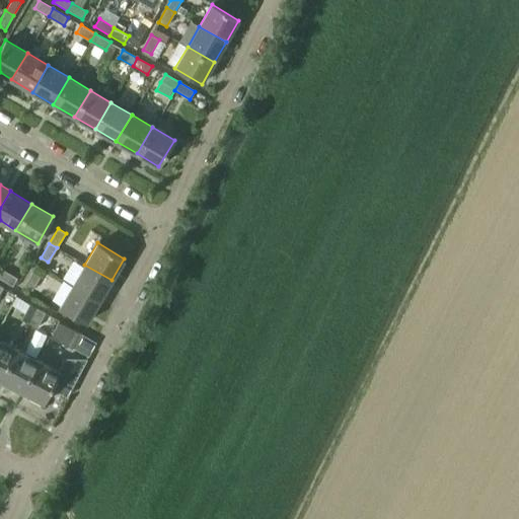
[(72,285),(99,301),(112,280),(84,265),(72,285)]
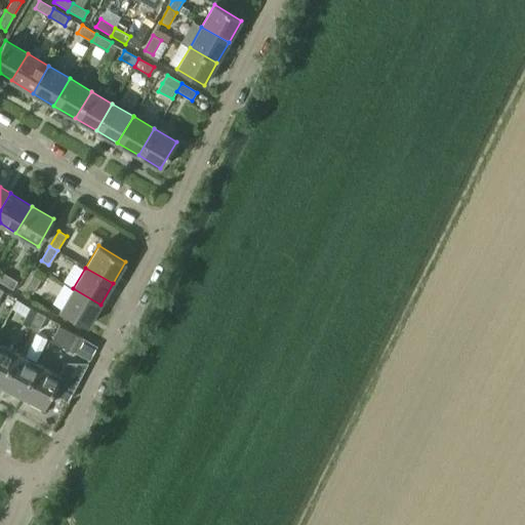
[(2,272),(0,275),(0,281),(12,289),(17,281),(2,272)]
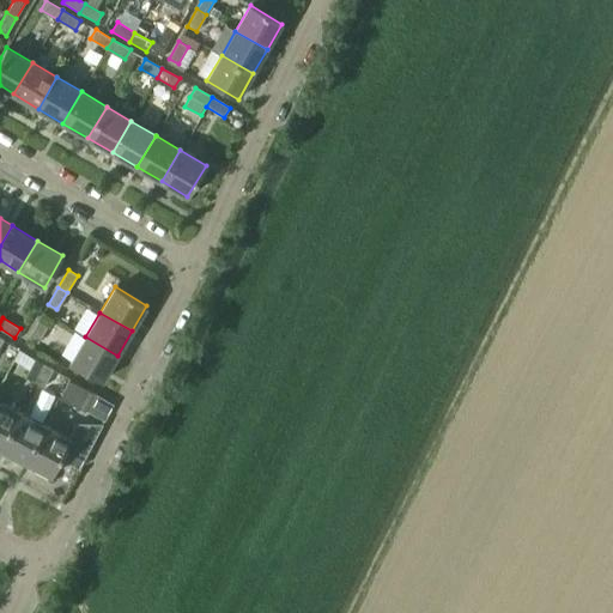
[(48,325),(38,320),(29,337),(37,343),(48,325)]
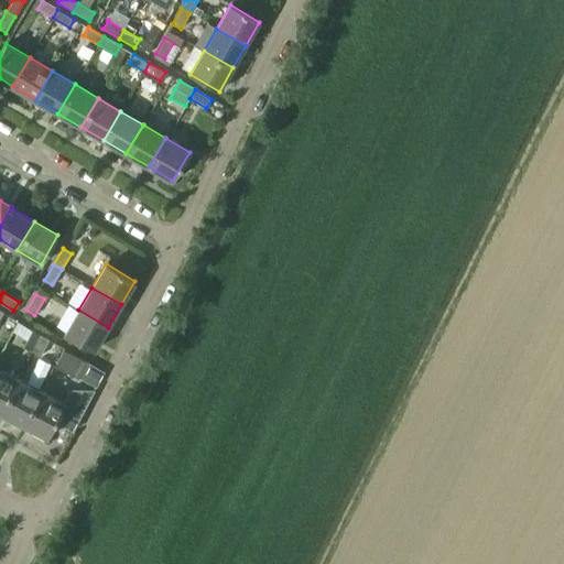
[(108,327),(78,310),(65,333),(94,350),(108,327)]
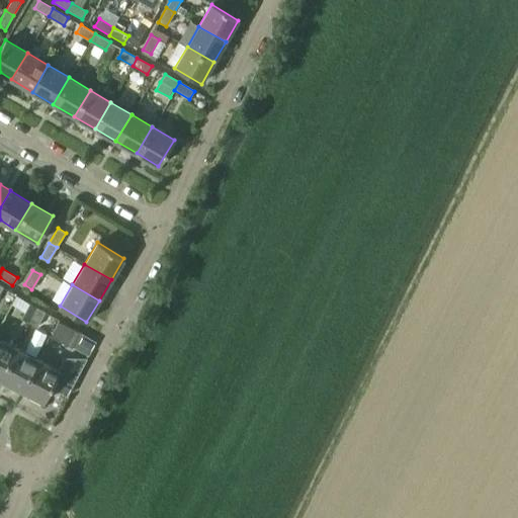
[(30,323),(37,308),(29,304),(21,319),(30,323)]
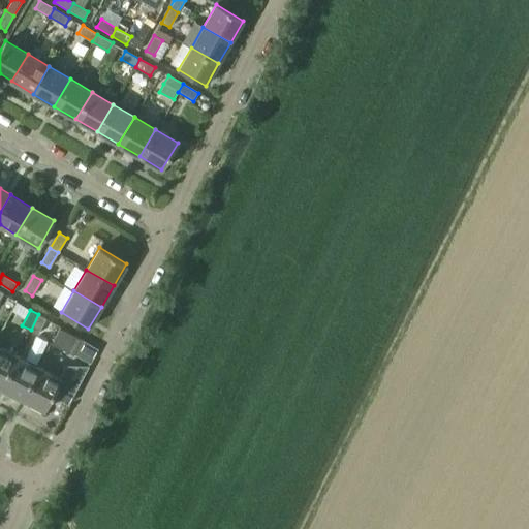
[(38,314),(31,330),(38,334),(45,318),(38,314)]
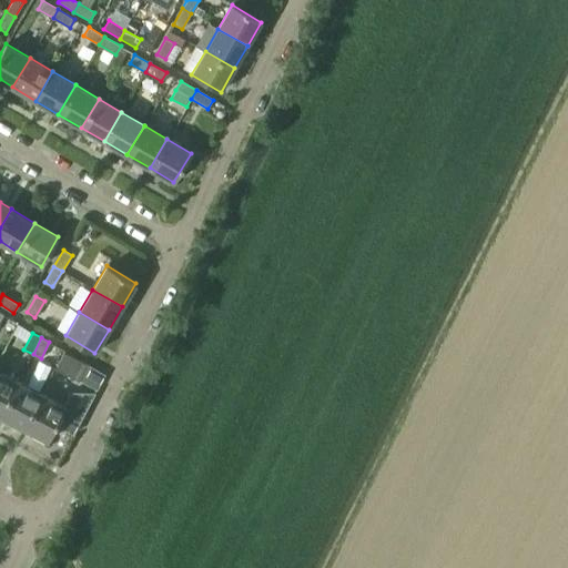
[(79,381),(88,364),(64,353),(56,369),(79,381)]
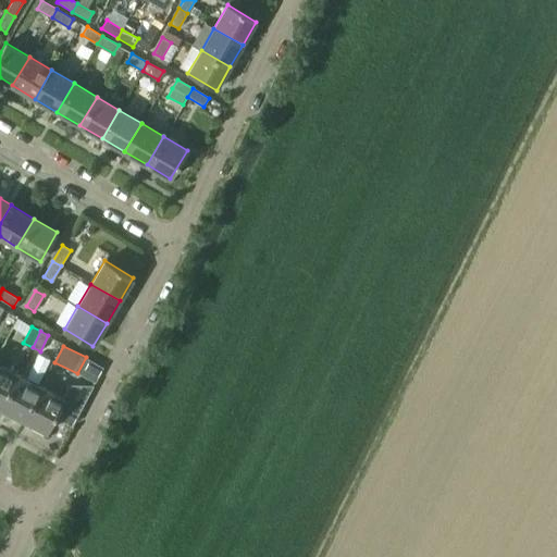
[(0,407),(0,408),(19,374),(0,364),(0,407)]
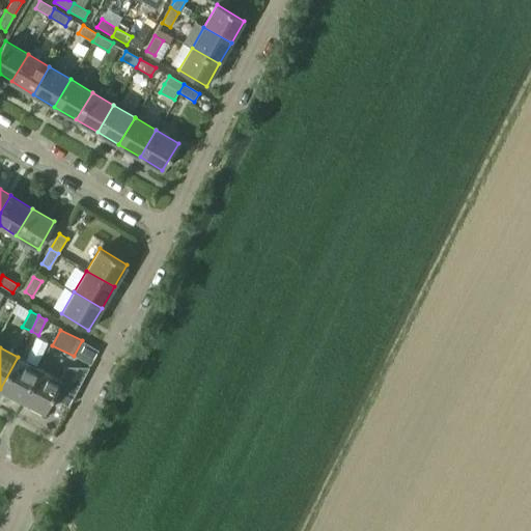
[(18,357),(0,389),(23,400),(39,368),(18,357)]
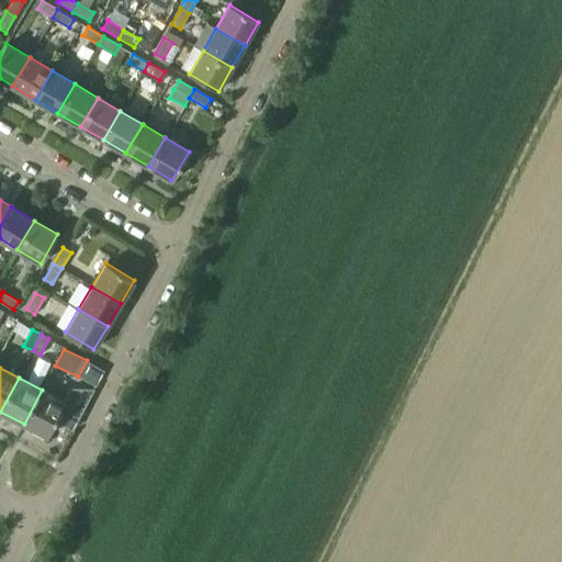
[(74,426),(91,392),(70,392),(71,391),(69,390),(64,401),(42,390),(24,424),(47,436),(57,417),(74,426)]
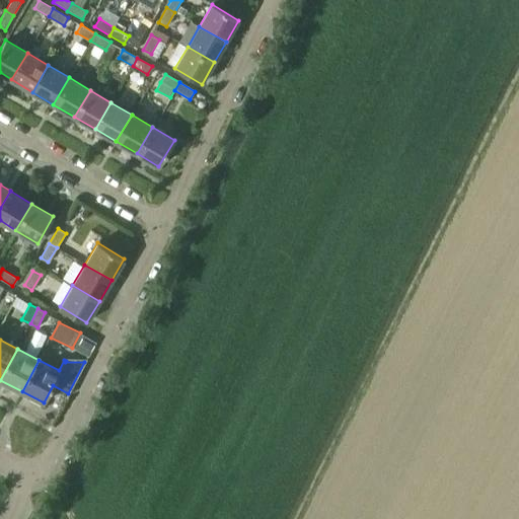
All buildings are outlined.
